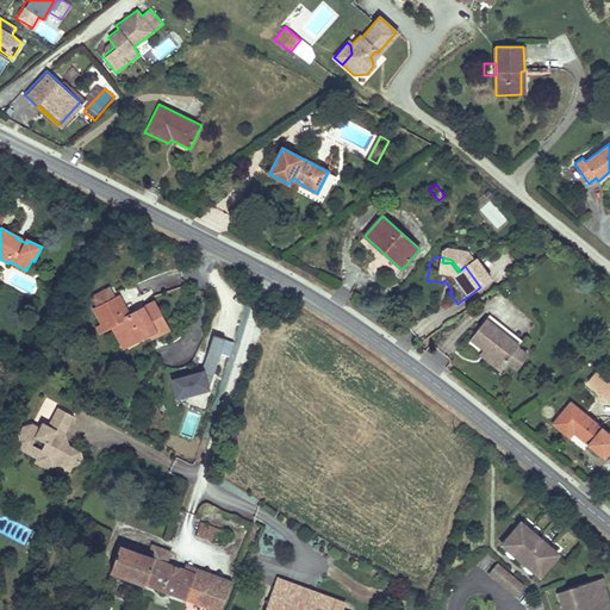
[(129,316),(124,307),(141,296),(135,285),(117,292),(119,297),(110,303),(106,294),(95,300),(99,307),(95,310),(104,324),(106,329),(113,325),(118,336),(124,332),(130,344),(149,334),(155,331),(156,335),(168,329),(154,303),(129,316)]
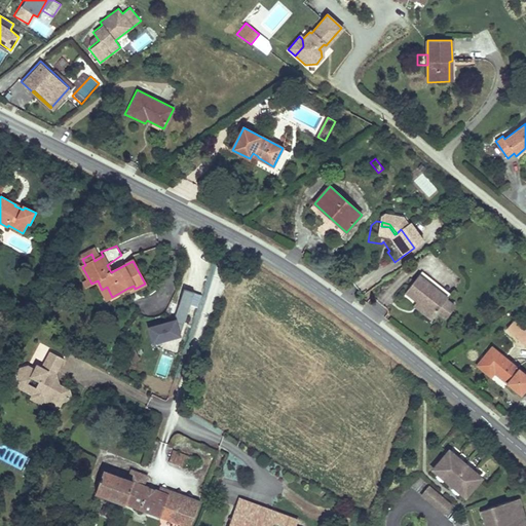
[(422,272),(418,275),(447,298),(451,295),(422,272)]
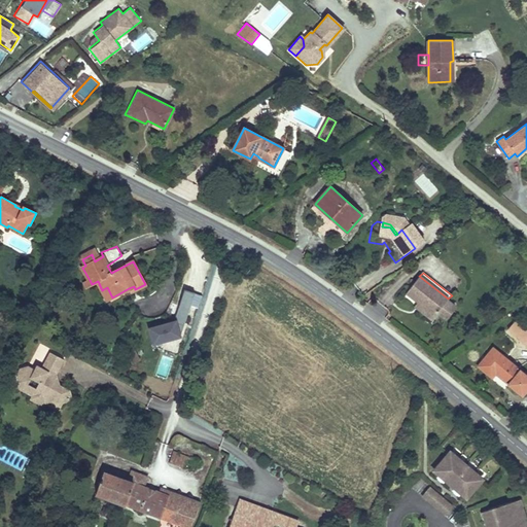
[(448,299),(419,276),(407,292),(419,302),(435,315),(448,299)]
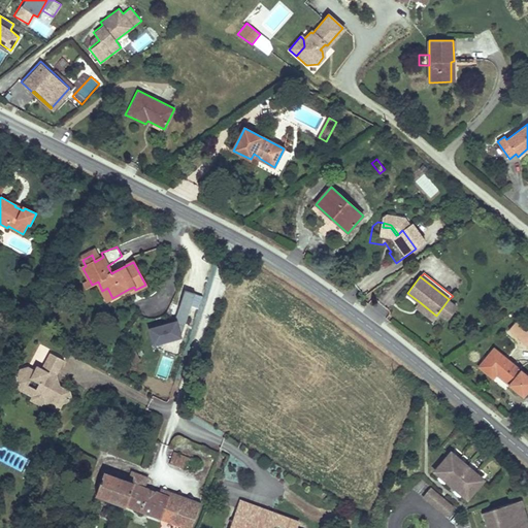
[(112,298),(107,288),(102,291),(107,301),(112,298)]
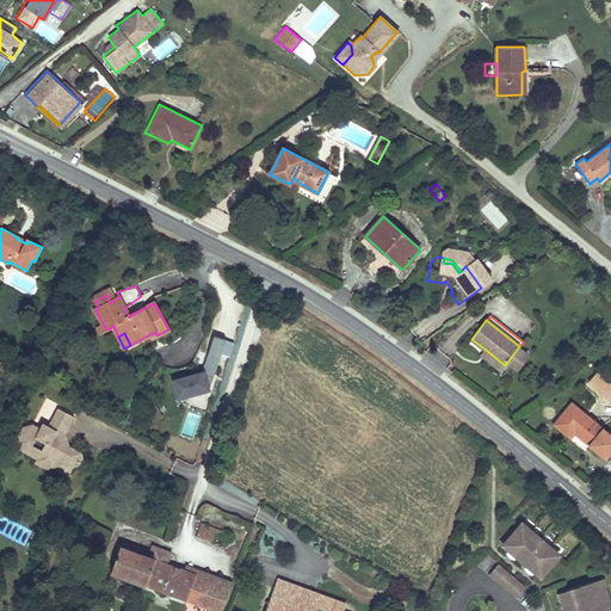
[(174,399),(211,390),(208,372),(220,370),(217,359),(233,356),(228,337),(209,341),(211,356),(201,359),(203,370),(170,377),(174,399)]
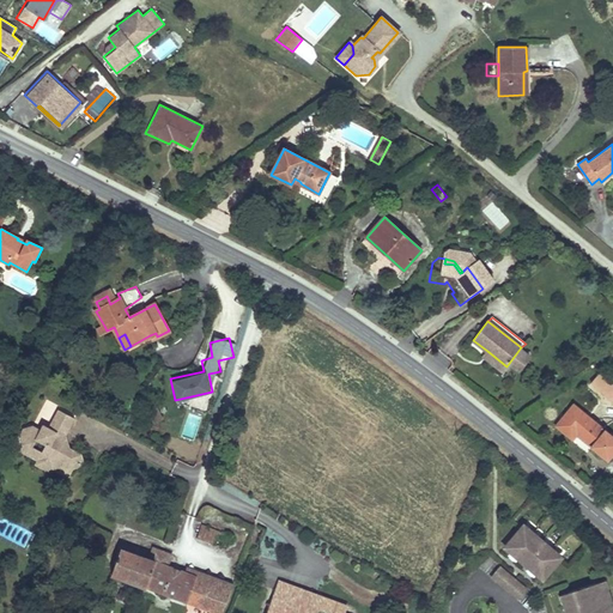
[(503,371),(507,366),(487,351),(484,356),(503,371)]
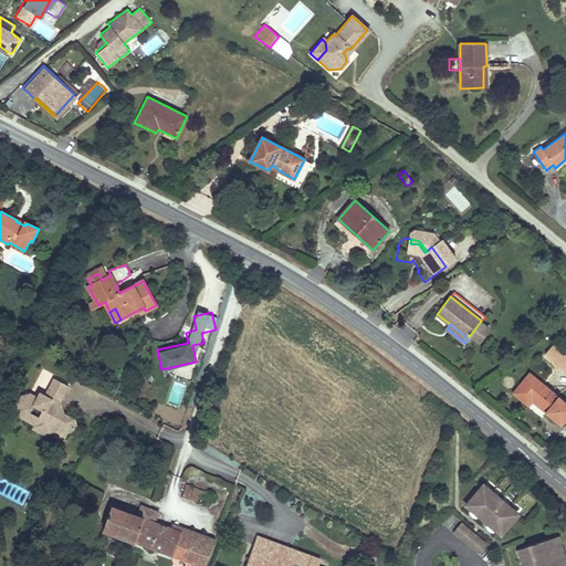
[(565,369),(565,355),(554,345),(546,354),(565,370),(565,369)]
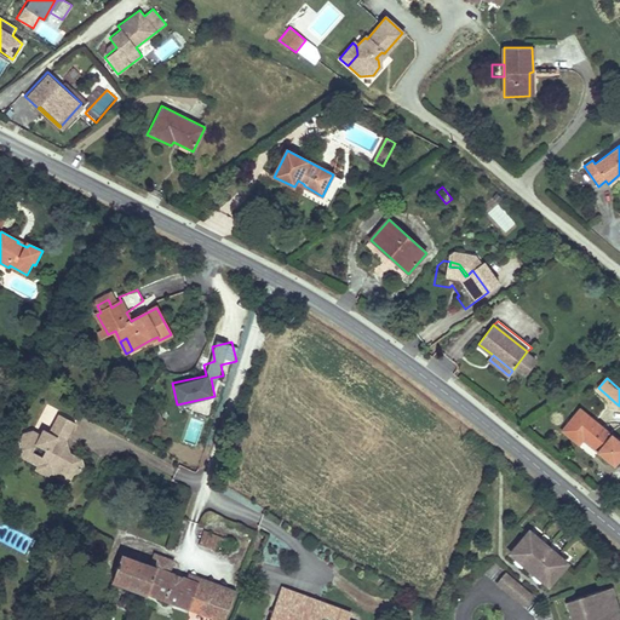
[(619,458),(619,441),(580,409),(563,431),(579,445),(585,437),(587,440),(587,441),(615,464),(619,458)]
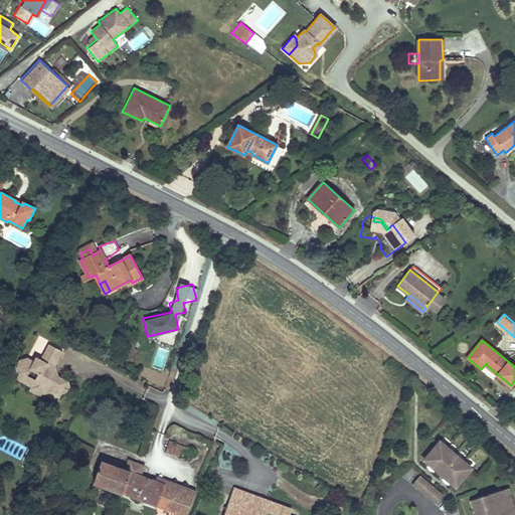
[(55,366),(62,351),(49,344),(41,359),(36,357),(34,361),(27,358),(20,360),(16,366),(19,373),(26,377),(28,375),(31,369),(38,373),(35,379),(34,381),(54,392),(56,390),(61,393),(67,391),(70,387),(68,381),(58,376),(55,366)]
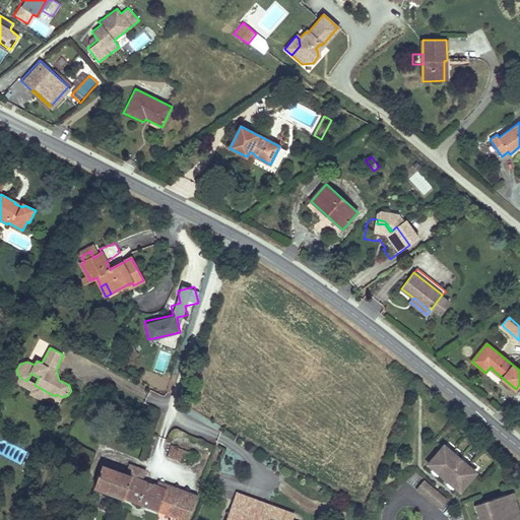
[(55,396),(35,385),(36,383),(28,379),(26,381),(19,377),(16,382),(31,391),(29,394),(42,400),(44,397),(59,404),(62,397),(57,394),(55,396)]
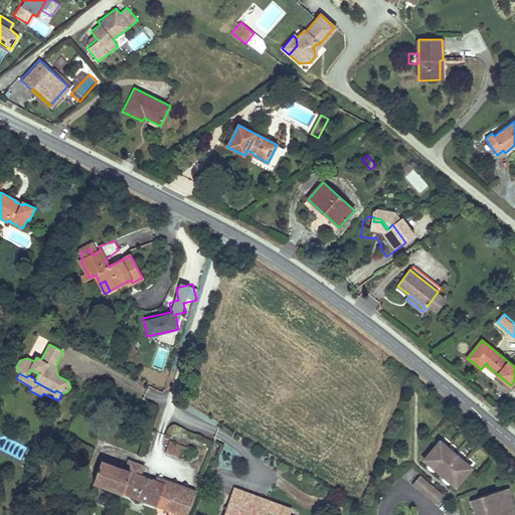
[(165,453),(187,460),(190,450),(169,442),(165,453)]
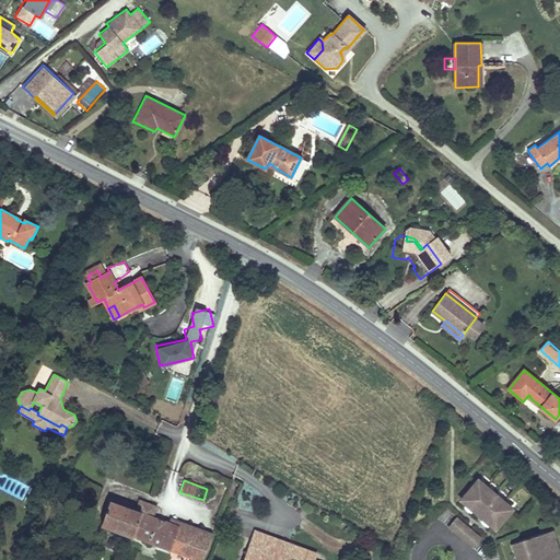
[(508,512),(474,485),(457,504),(463,509),(469,514),(479,522),(487,528),(492,533),(508,512)]
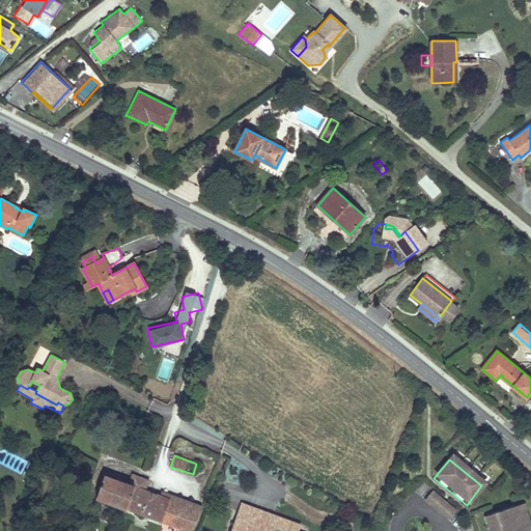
[(189,530),(192,530),(200,511),(144,491),(148,481),(133,475),(130,484),(105,476),(96,497),(189,530)]
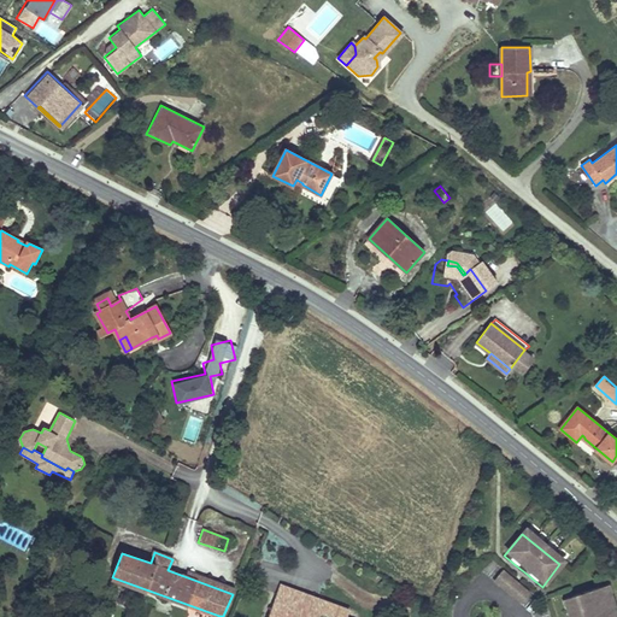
[(517,566),(510,560),(506,564),(509,565),(507,566),(512,570),(513,569),(515,570),(517,566)]
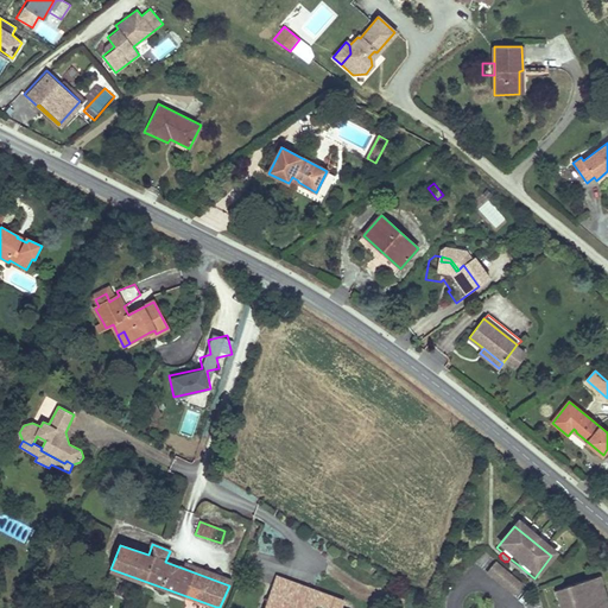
[(529,574),(520,567),(518,570),(519,572),(524,576),(526,577),(529,574)]
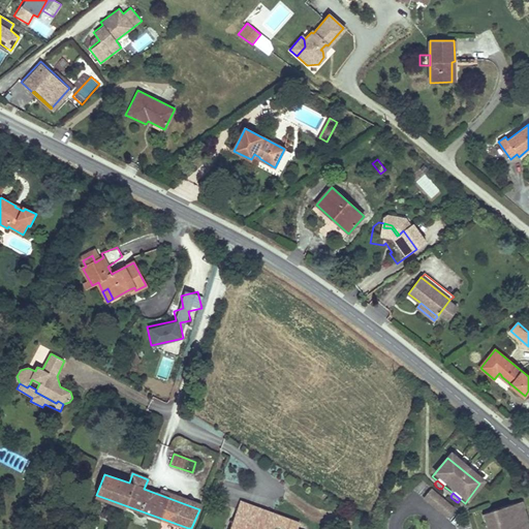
[(256,528),(263,510),(240,502),(230,528),(256,528)]
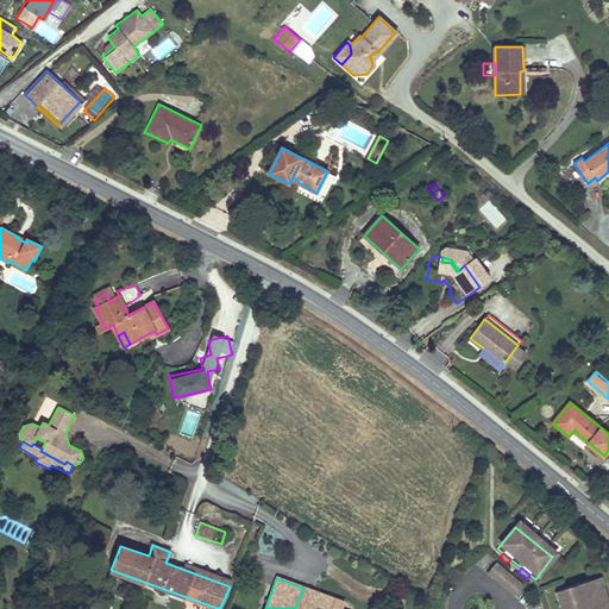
[(598,579),(589,582),(592,590),(598,588),(601,588),(598,579)]
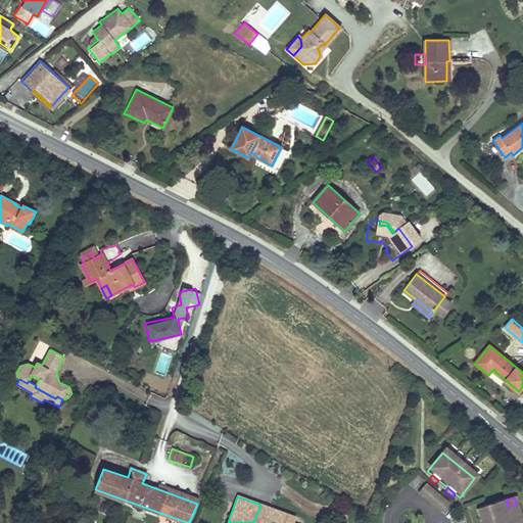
[(506,500),(481,509),(483,516),(478,518),(480,522),(520,522),(514,505),(509,507),(506,500)]
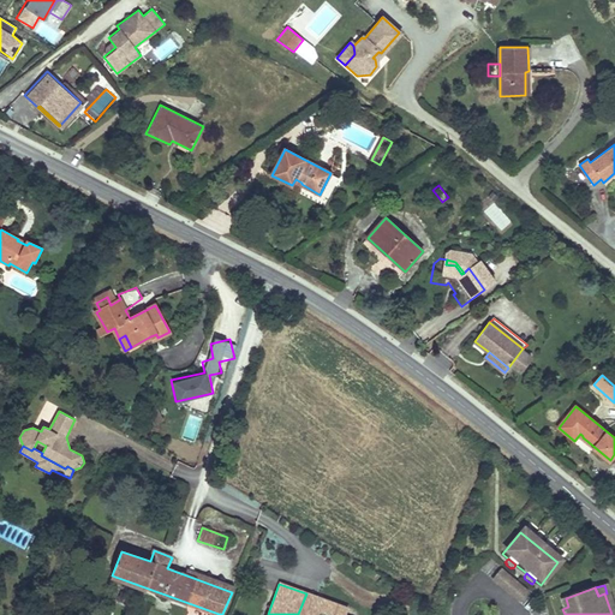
[(346,614),(348,608),(306,593),(298,614),(346,614)]
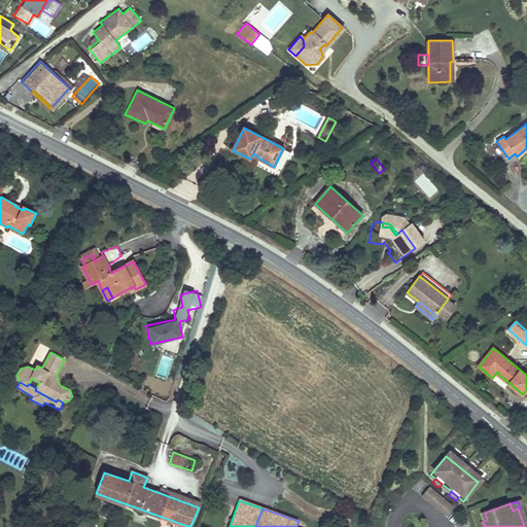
[(487,520),(485,513),(477,515),(480,522),(482,522),(487,520)]
